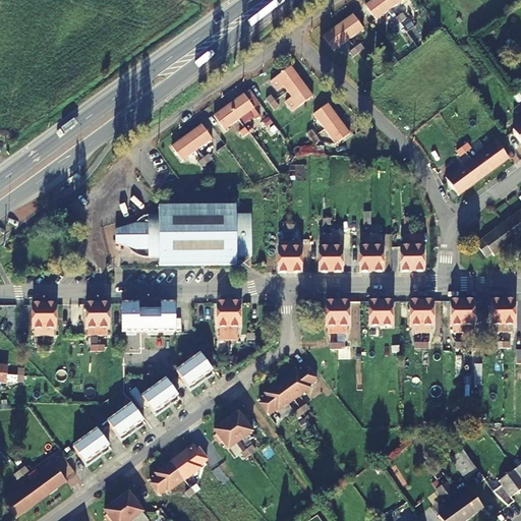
[(390,8),(383,0),(370,0),(364,5),(374,19),(390,8)]
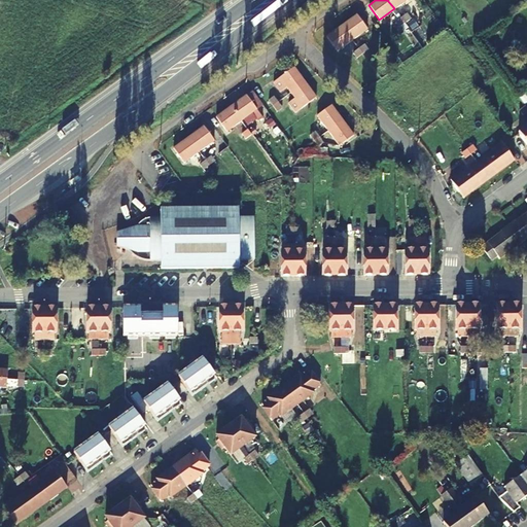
[(387,0),(394,8),(406,0),(387,0)]
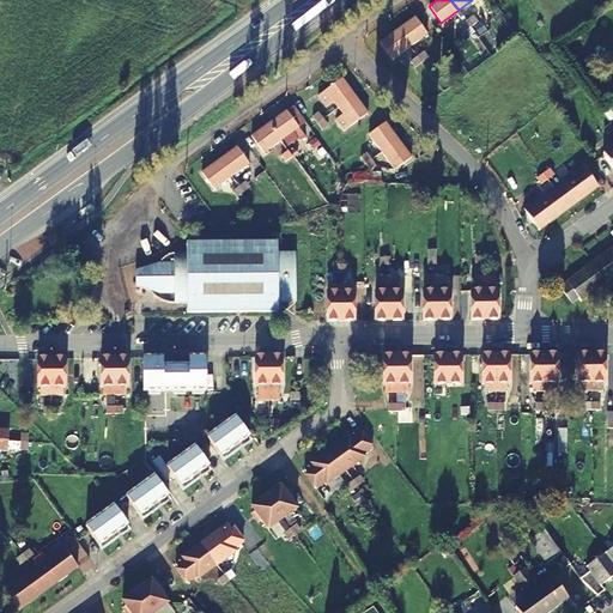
[(466,20),(471,26),(477,22),(473,16),(466,20)]
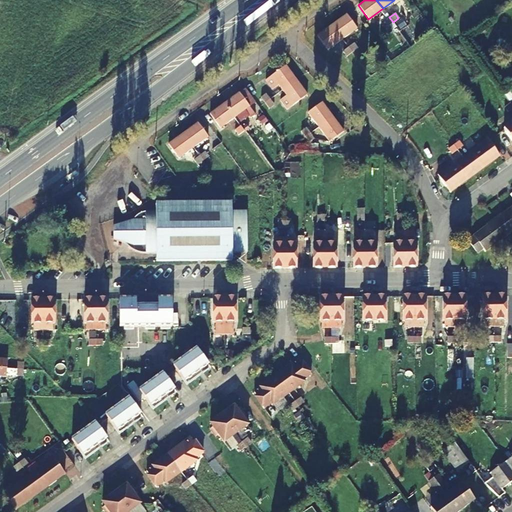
[(332,24),(342,39),(356,29),(346,14),(332,24)]
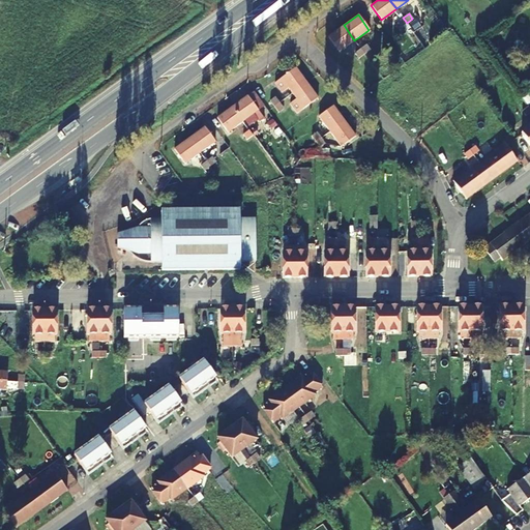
[(398,22),(401,27),(407,23),(403,18),(398,22)]
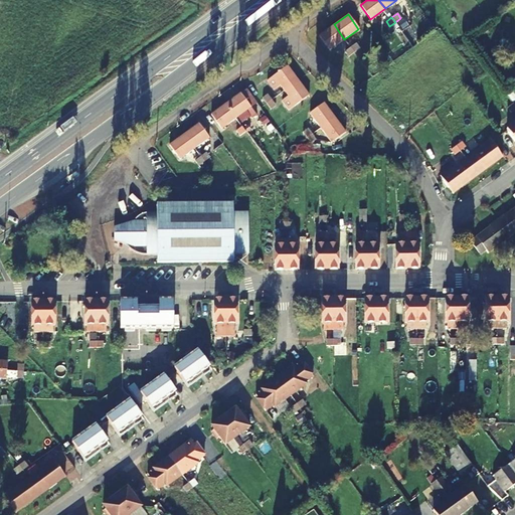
[(330,49),(344,39),(334,24),(320,34),(330,49)]
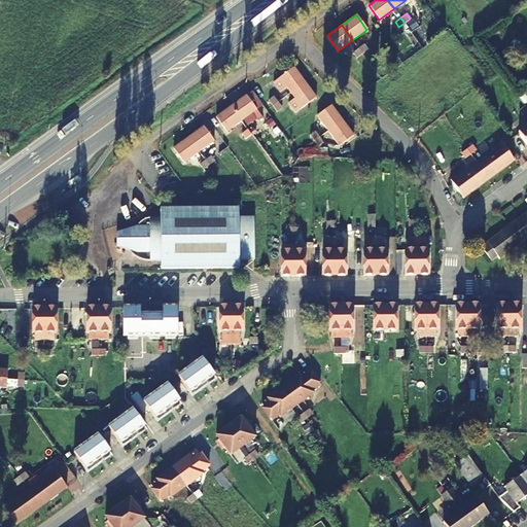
[(359,48),(362,54),(367,49),(364,44),(359,48)]
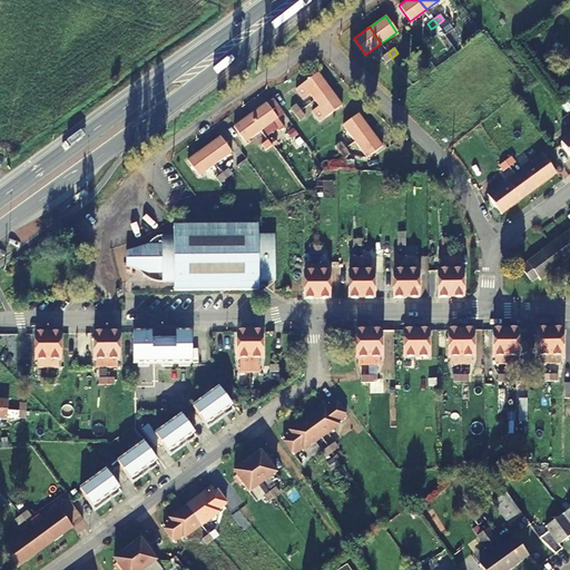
[(382,57),(386,62),(392,58),(389,52),(382,57)]
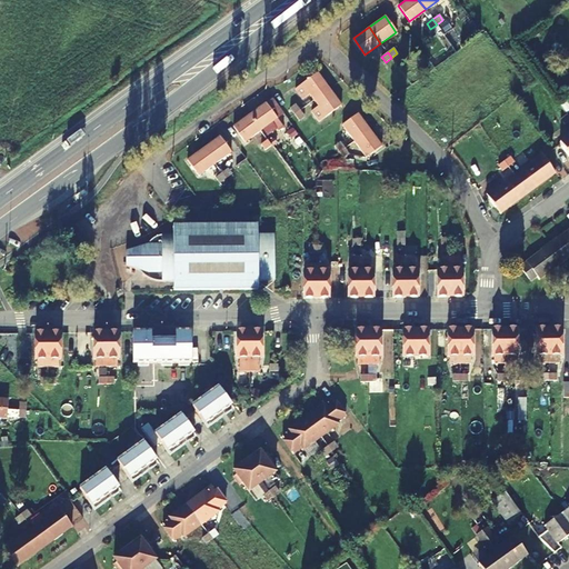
[(330,88),(318,71),(296,88),(303,99),(310,93),(315,99),(330,88)]
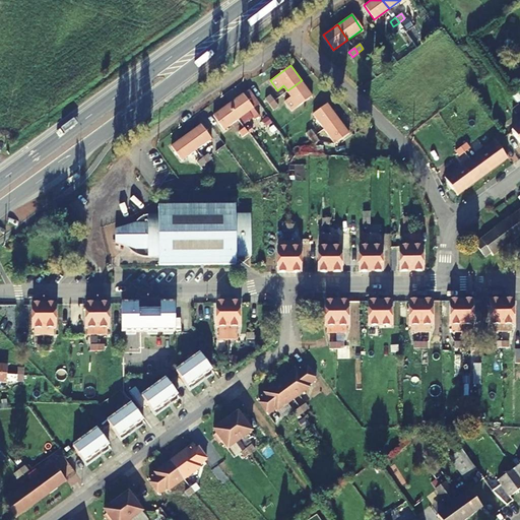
[(302,80),(287,90),(291,96),(285,101),(293,111),(313,95),(302,80)]
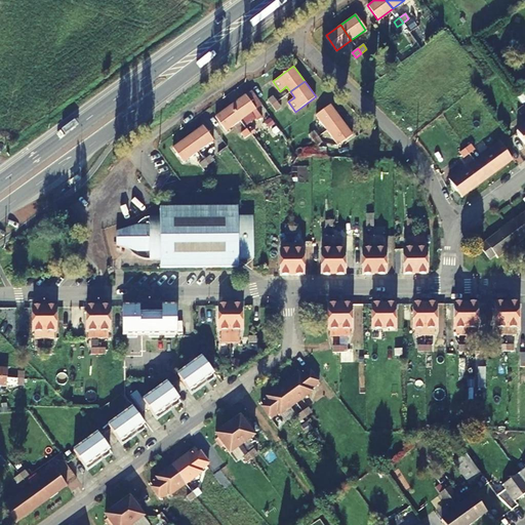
[(230,106),(240,119),(251,112),(257,120),(261,117),(245,94),(230,106)]
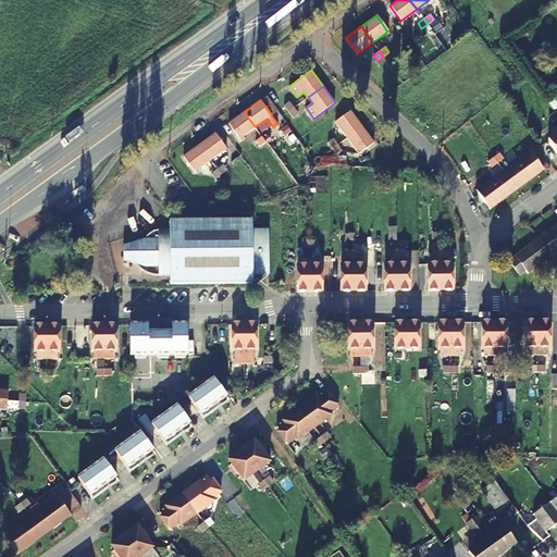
[(288,111),(294,108),(289,102),(284,106),(288,111)]
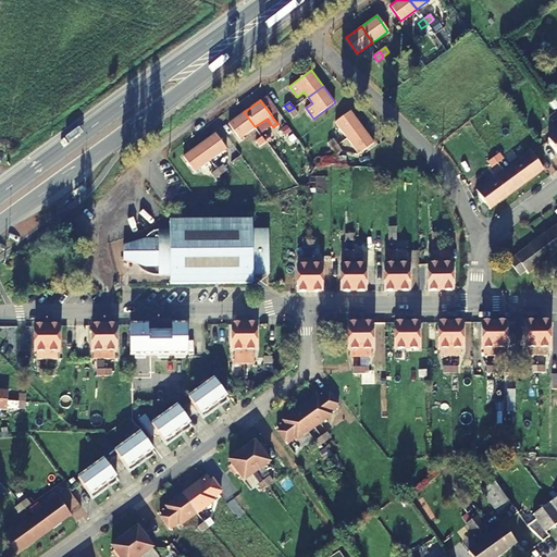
[(293,118),(298,113),(294,108),(288,111),(293,118)]
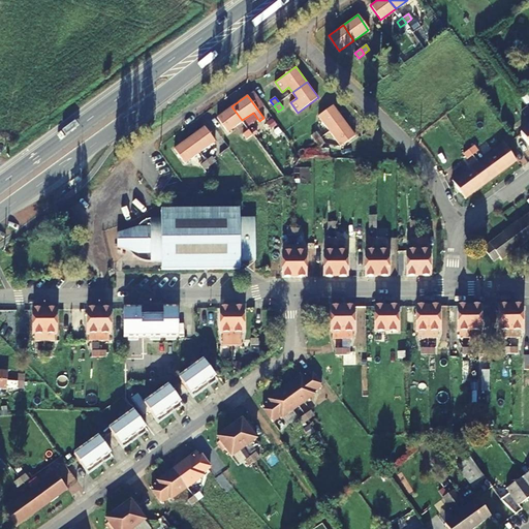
[(330,131),(344,120),(333,105),(318,117),(330,131)]
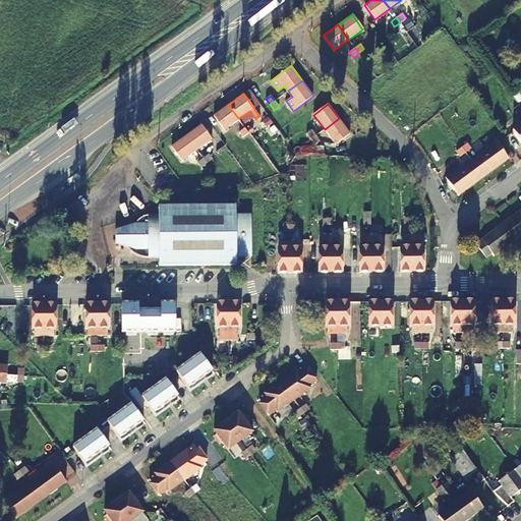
[(218,134),(227,146),(232,141),(229,137),(234,134),(228,126),(238,118),(228,105),(214,115),(225,129),(218,134)]
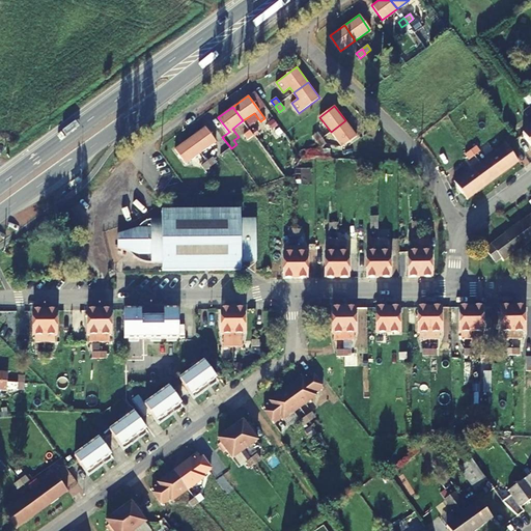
[(345,120),(331,132),(342,147),(357,136),(345,120)]
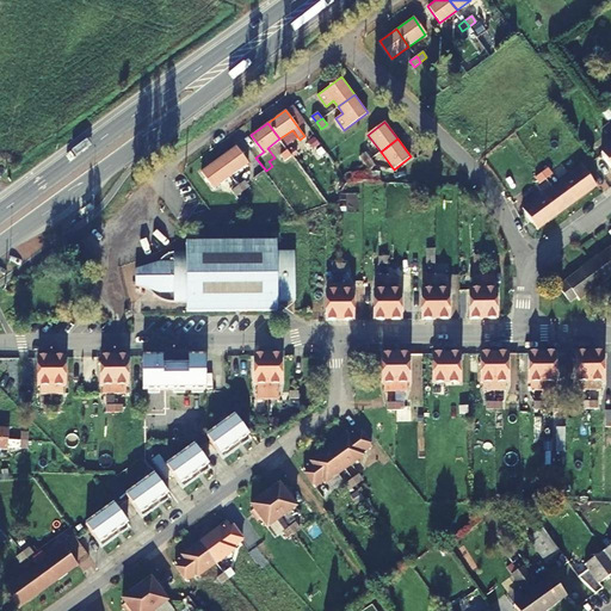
[(610,144),(600,153),(610,166),(610,144)]
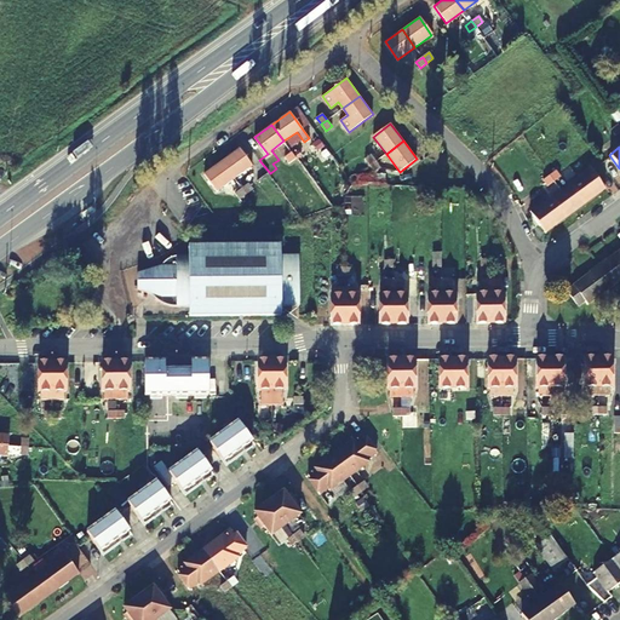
[(222,161),(234,178),(252,165),(240,148),(222,161)]
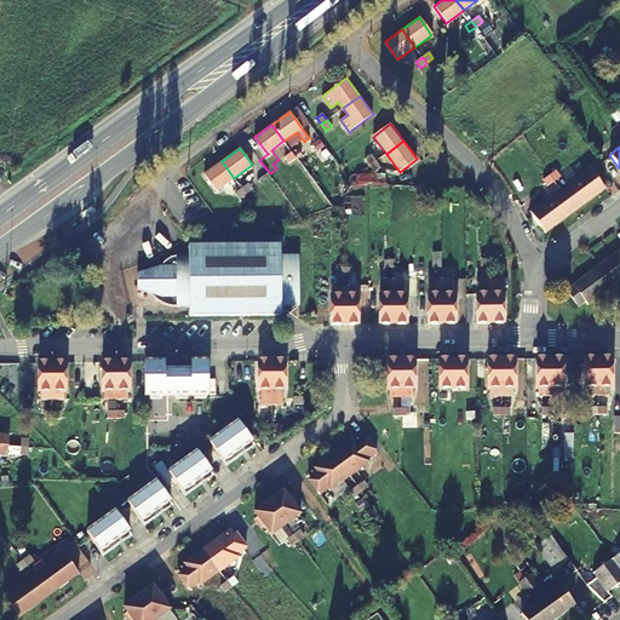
[(372,154),(366,159),(371,165),(377,161),(372,154)]
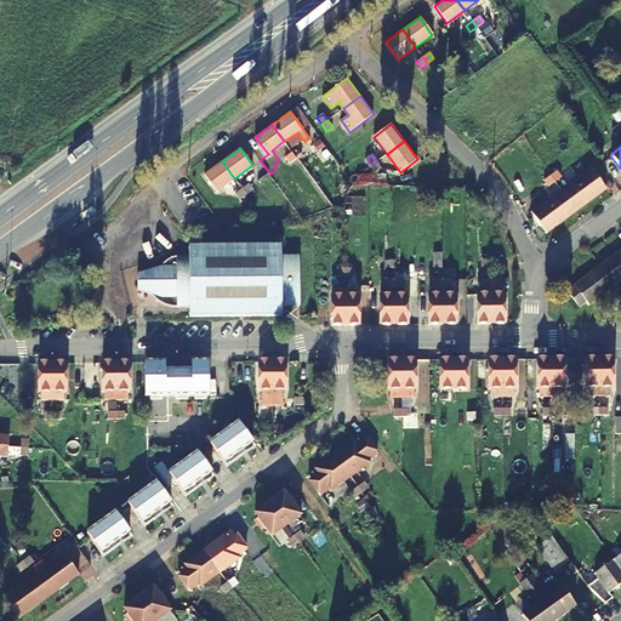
[(234,178),(222,161),(205,174),(217,191),(234,178)]
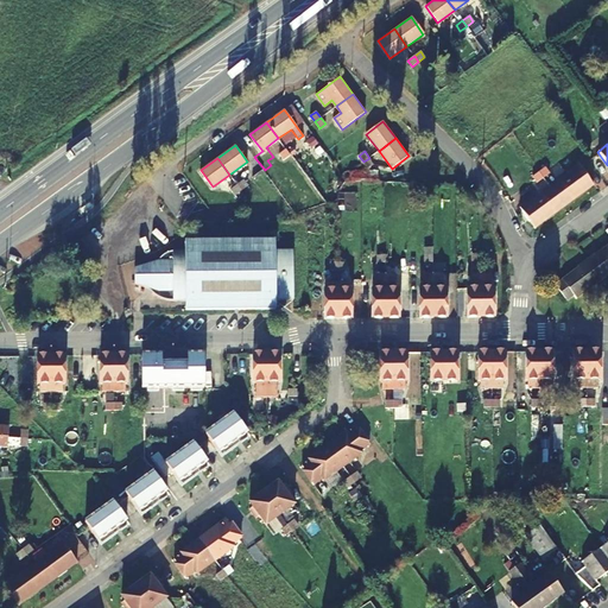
[(369,158),(363,162),(368,169),(373,164),(369,158)]
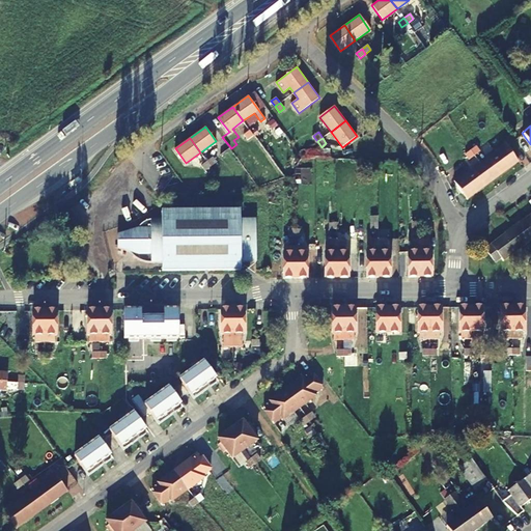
[(472,152),(493,182),(518,163),(504,143),(493,151),(494,154),(482,162),(478,157),(481,155),(477,148),(472,152)]
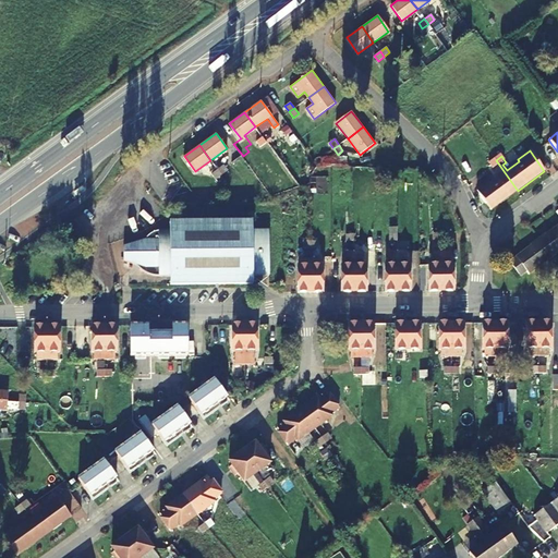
[(518,191),(496,160),(490,164),(496,170),(498,168),(502,173),(488,184),(486,182),(476,190),(492,209),(518,191)]
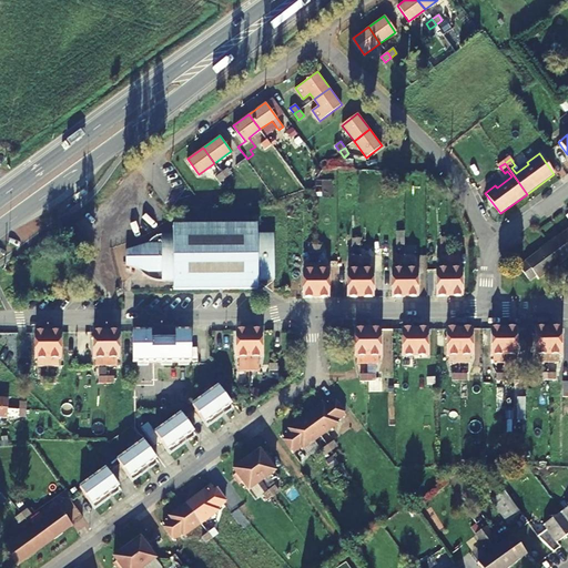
[(221,172),(225,178),(231,173),(226,168),(221,172)]
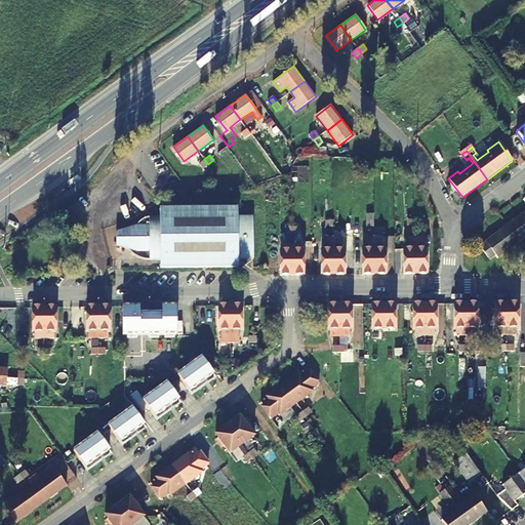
[(199,163),(202,168),(208,164),(204,159),(199,163)]
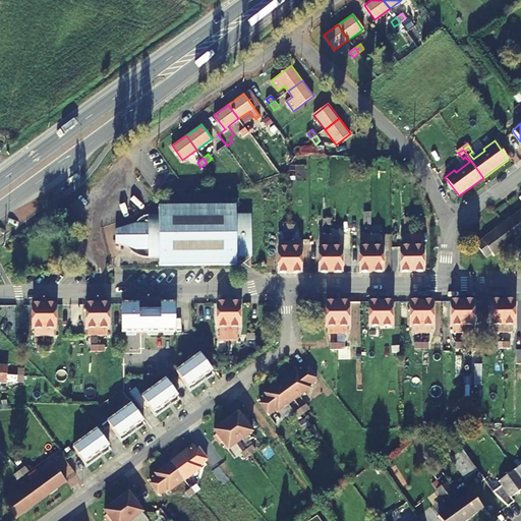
[(244,256),(244,214),(235,215),(235,207),(159,208),(159,216),(146,216),(142,217),(139,220),(137,222),(136,224),(116,231),(116,244),(127,246),(130,249),(137,254),(145,257),(150,258),(159,258),(159,266),(236,265),(235,257),(244,256)]
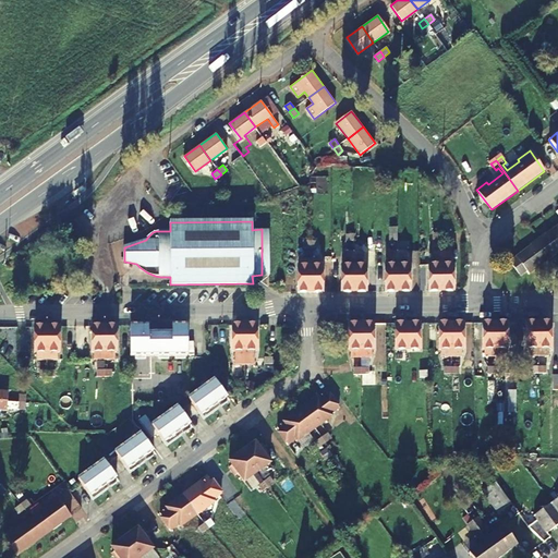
[(557,223),(547,232),(547,230),(538,237),(530,242),(531,243),(509,258),(519,273),(526,267),(529,270),(552,254),(557,249),(557,223)]
